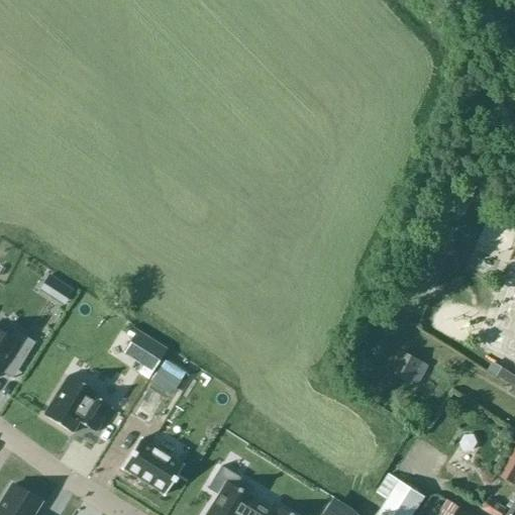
[(0,330),(0,371),(7,361),(19,368),(36,341),(15,328),(10,337),(0,330)]
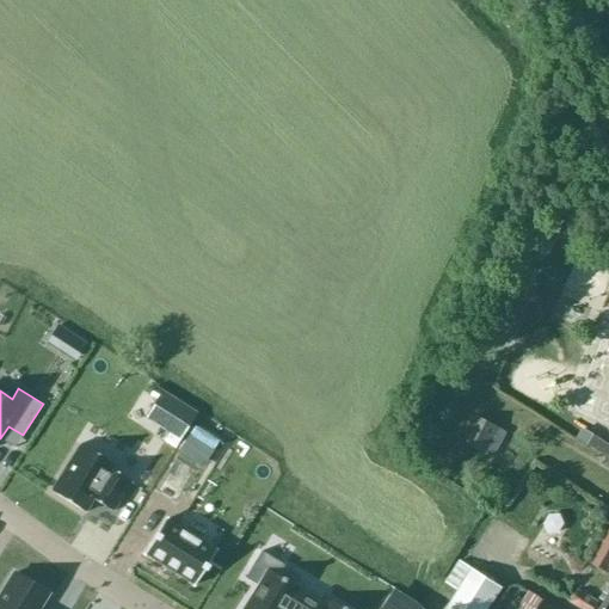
[(182,400),(164,426),(183,438),(200,412),(182,400)]
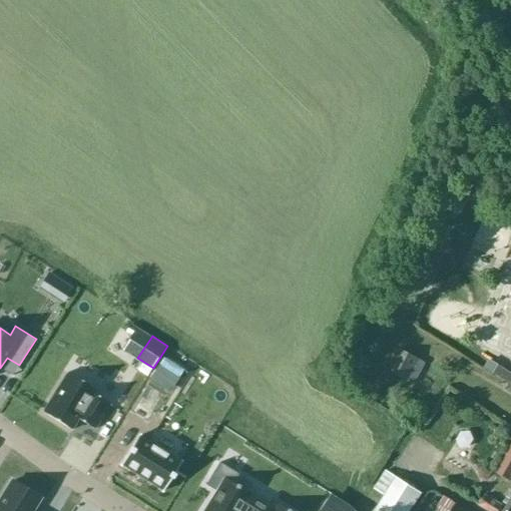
[(402,347),(391,369),(410,379),(422,358),(402,347)]
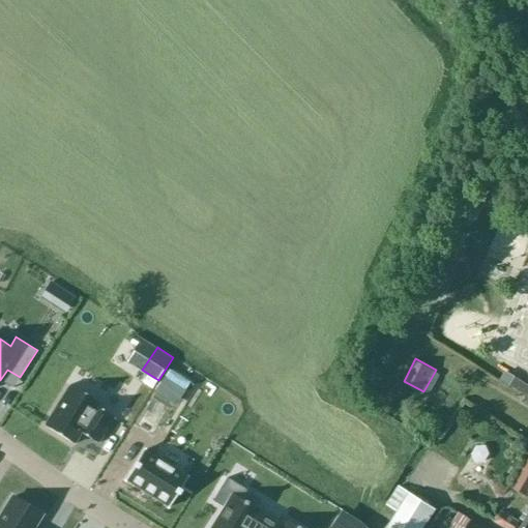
[(70,383),(45,423),(76,443),(82,432),(99,442),(115,415),(98,406),(100,402),(70,383)]
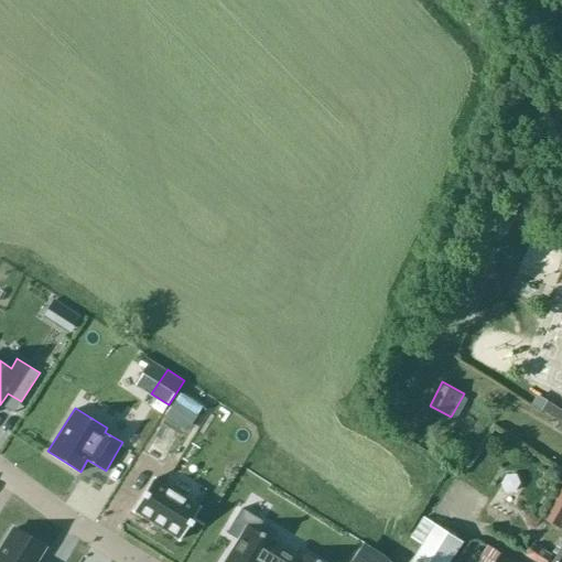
[(509,495),(523,487),(516,474),(501,481),(509,495)]
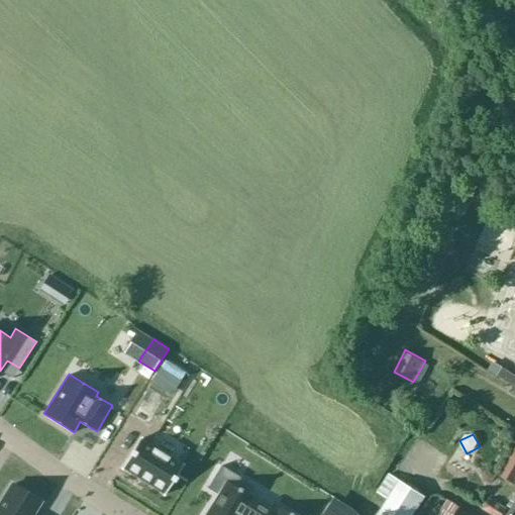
[(141,437),(123,467),(166,494),(184,464),(141,437)]
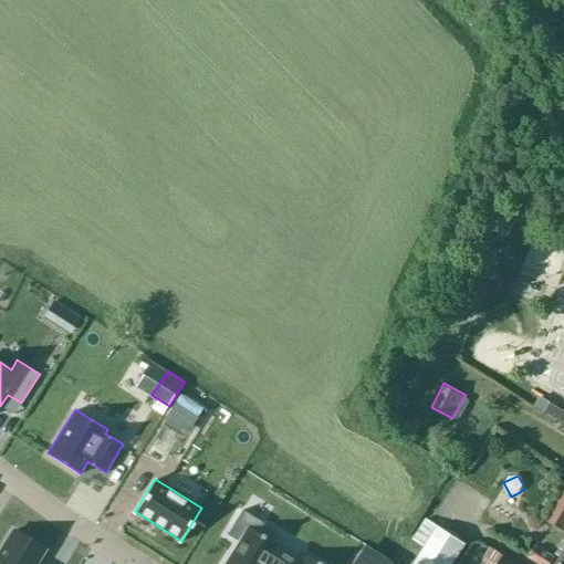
[(563,492),(561,497),(547,520),(563,530),(563,492)]
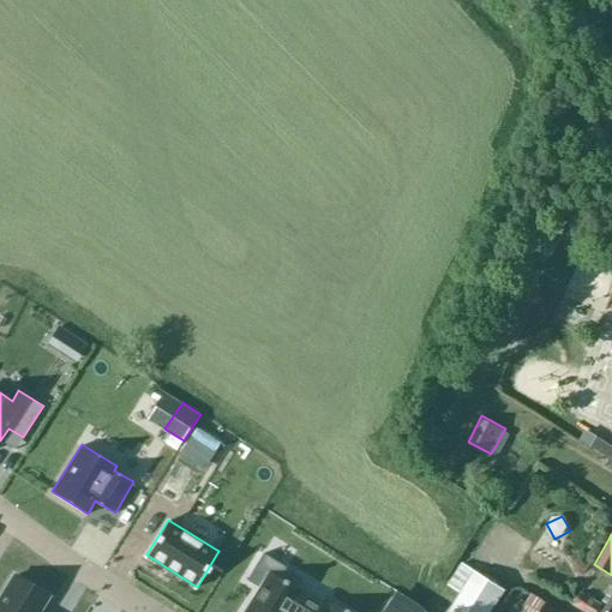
[(261,587),(245,611),(246,611),(349,611),(331,600),(325,609),(301,593),(303,591),(281,577),(288,567),(264,552),(251,574),(249,577),(247,579),(261,587)]
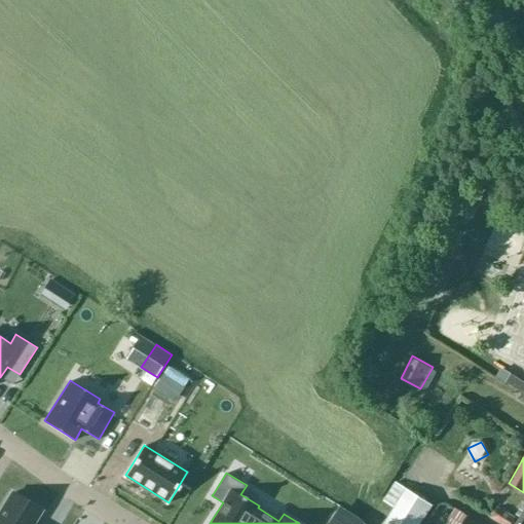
[(403,499),(388,523),(420,523),(434,503),(410,487),(414,479),(405,474),(393,494),(403,499)]
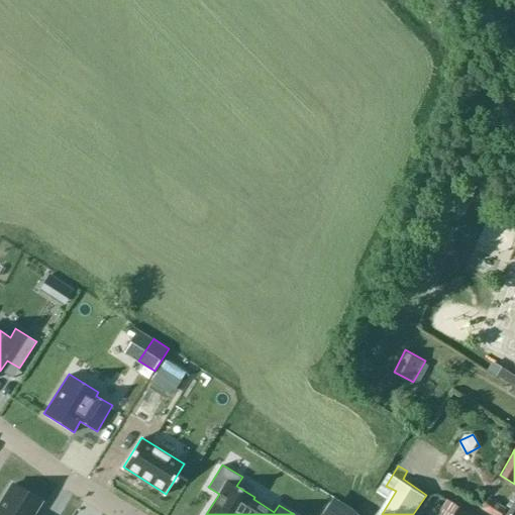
[(12,483),(0,503),(0,514),(36,514),(34,513),(41,501),(12,483)]
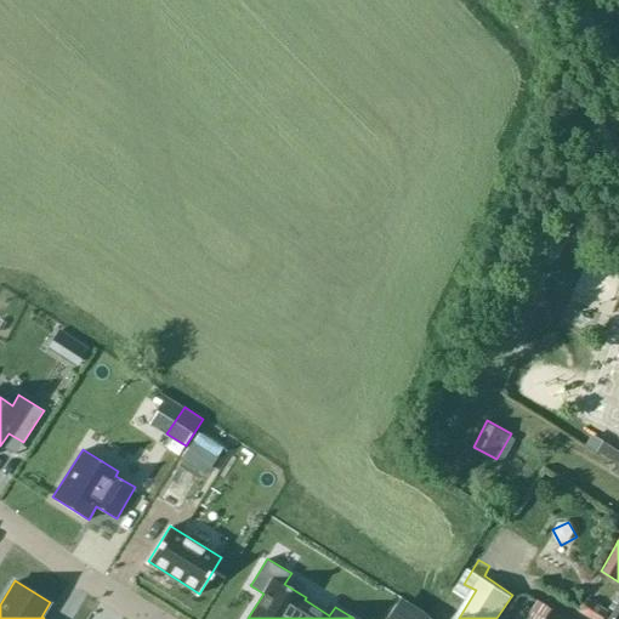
[(588,597),(580,611),(594,618),(605,618),(611,611),(588,597)]
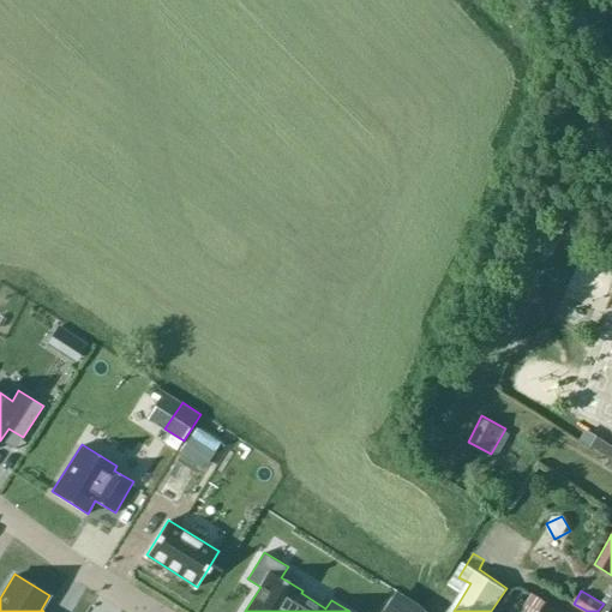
[(565,611),(534,592),(522,611),(521,611),(565,611)]
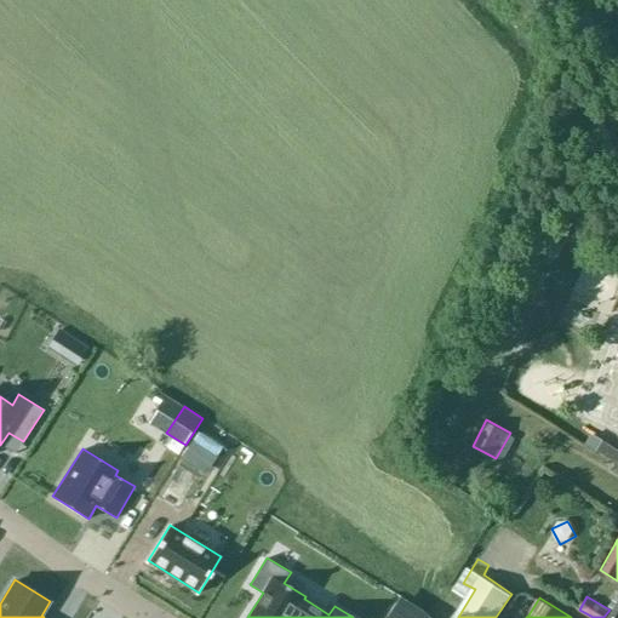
[(427,617),(401,601),(393,614),(399,617),(427,617)]
